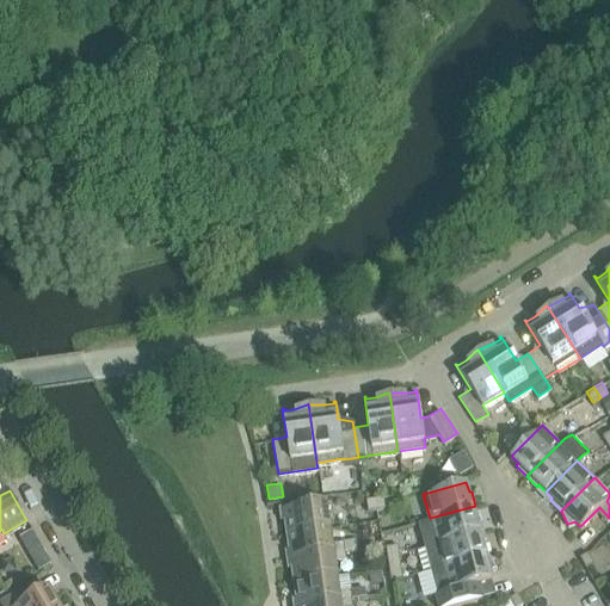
[(375,495),(376,508),(386,506),(383,494),(375,495)]
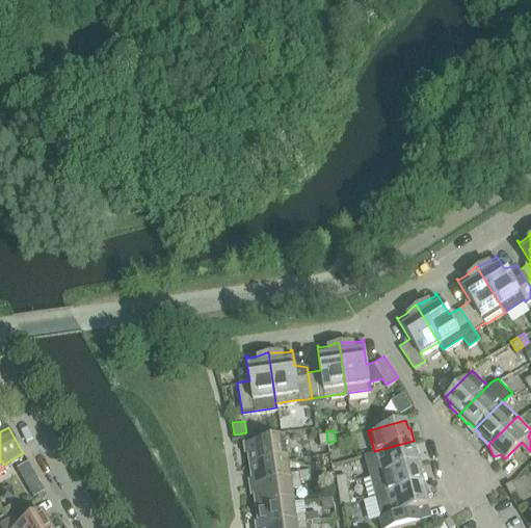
[(327,443),(326,431),(318,432),(320,444),(327,443)]
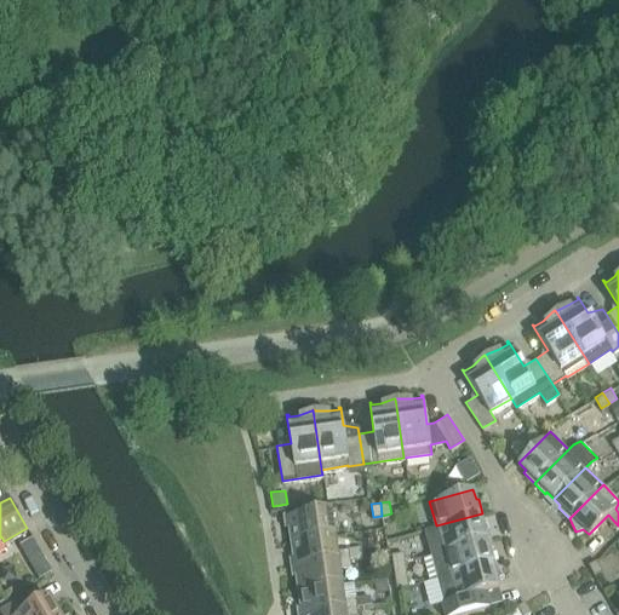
[(286,515),(288,534),(333,528),(331,509),(286,515)]
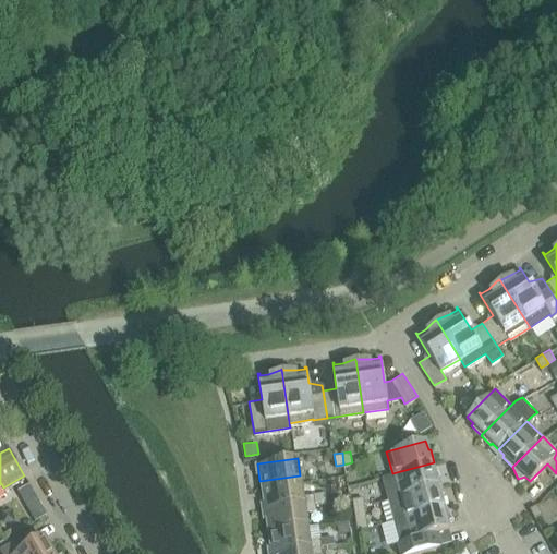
[(434,462),(392,473),(382,477),(387,497),(437,484),(435,476),(437,476),(434,462)]
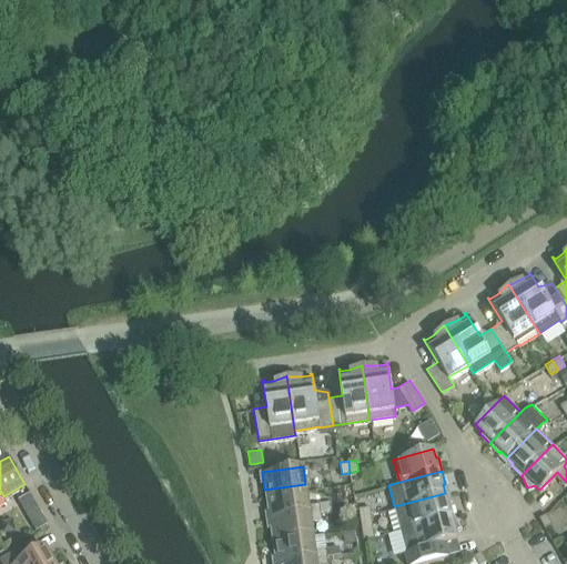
[(309,503),(305,484),(264,490),(269,517),(321,510),(320,501),(309,503)]
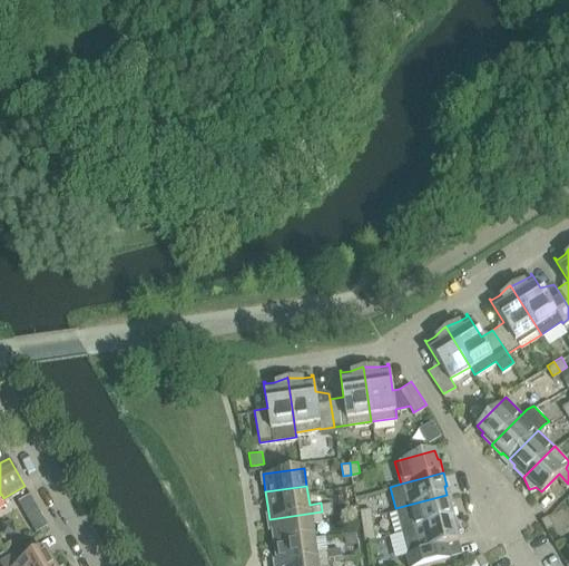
[(447,495),(395,508),(402,530),(455,516),(451,503),(449,504),(447,495)]
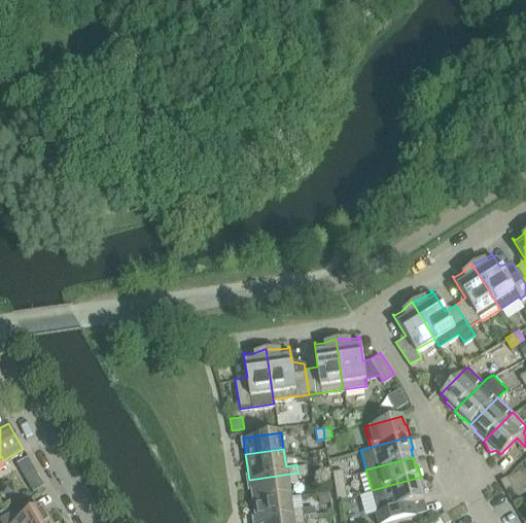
[(307,463),(296,464),(297,473),(308,472),(307,463)]
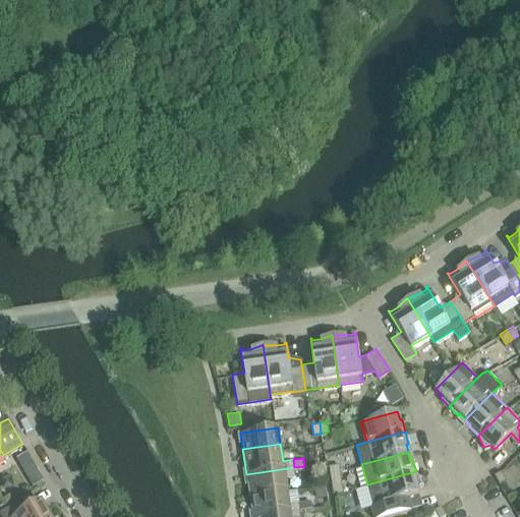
[(330,472),(340,470),(339,463),(329,464),(330,472)]
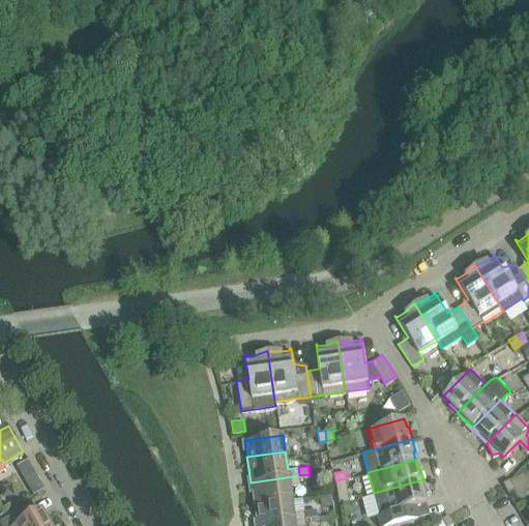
[(300,483),(299,475),(251,483),(254,503),(292,498),(290,485),(300,483)]
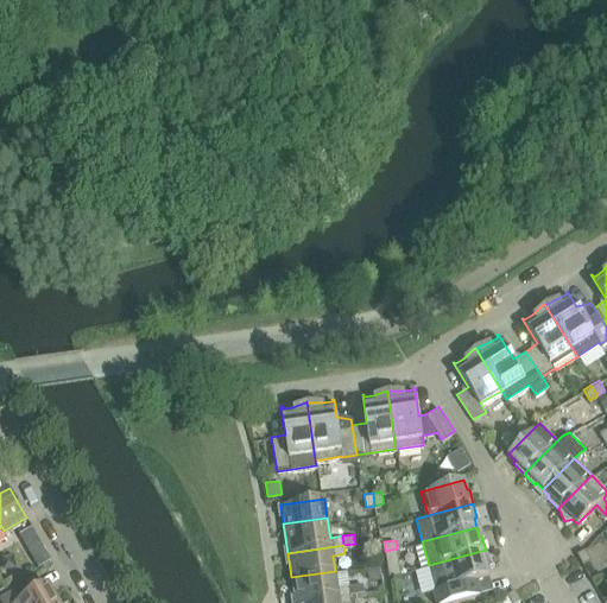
[(585,547),(576,551),(582,563),(590,558),(585,547)]
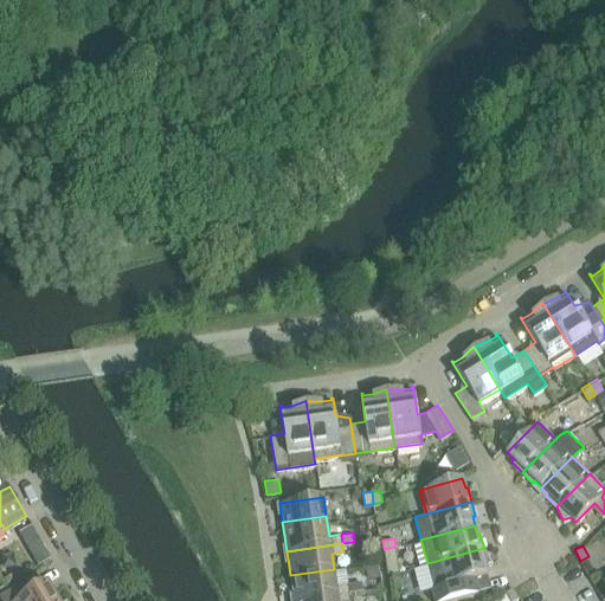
[(44,547),(32,554),(38,563),(50,556),(44,547)]
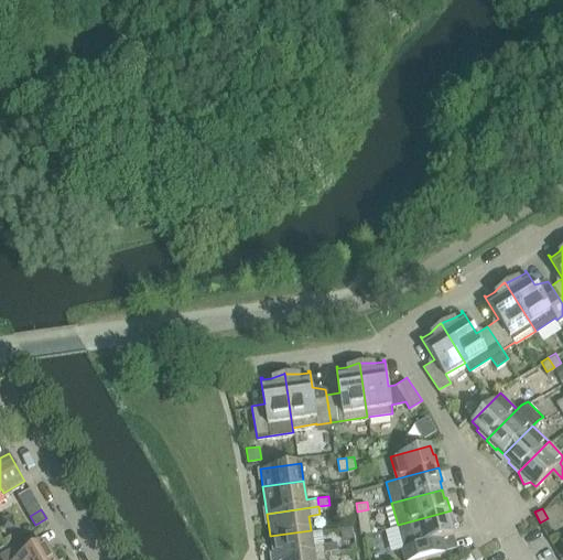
[(357,512),(358,519),(360,534),(371,531),(368,509),(357,512)]
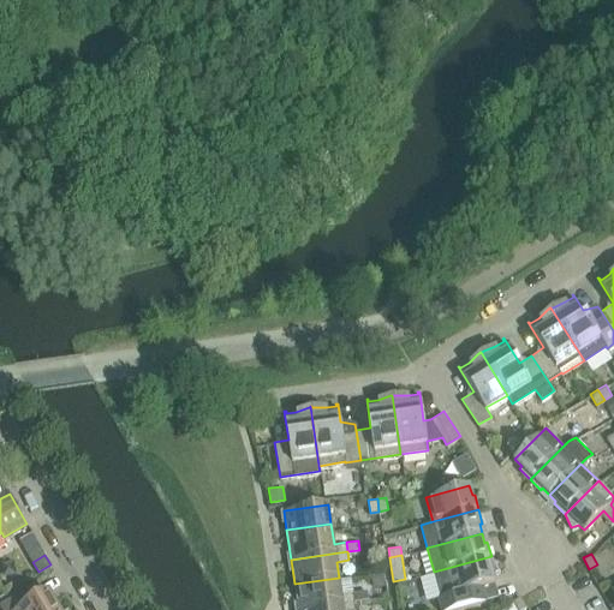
[(492,556),(434,572),(440,596),(439,596),(442,609),(472,602),(469,588),(495,581),(493,574),(500,569),(492,556)]
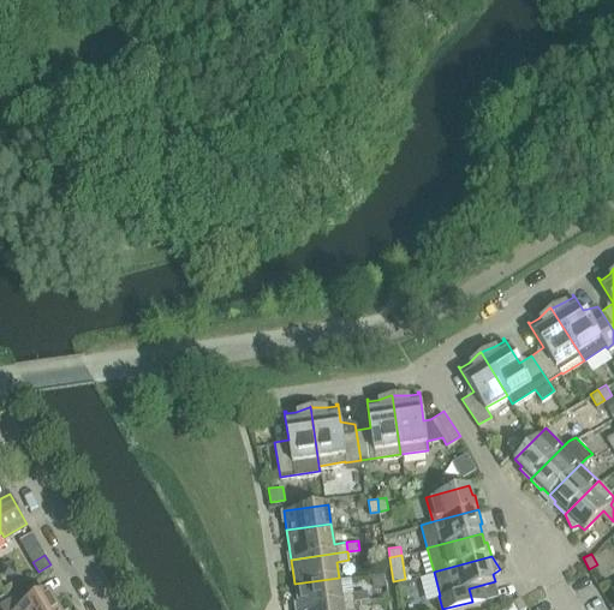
[(294,584),(298,608),(355,599),(352,591),(341,592),(339,578),(294,584)]
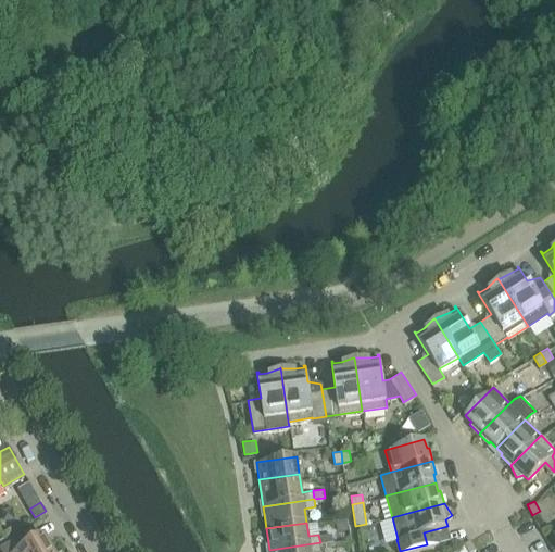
[(2,551),(53,551),(43,534),(32,540),(25,530),(0,544),(0,548),(2,551)]
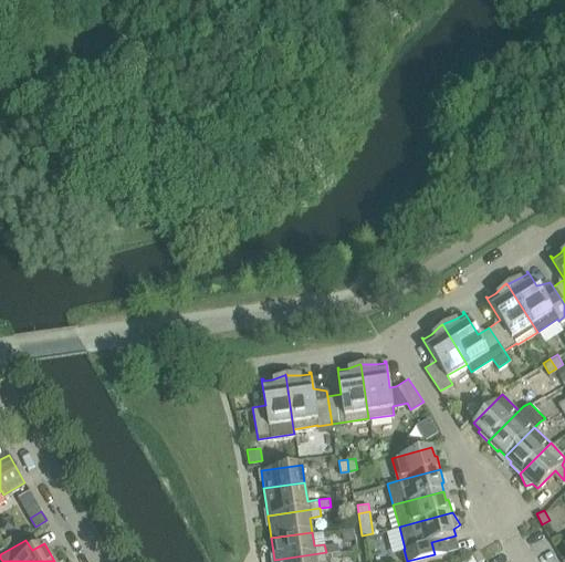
[(471,552),(477,561),(484,558),(479,548),(471,552)]
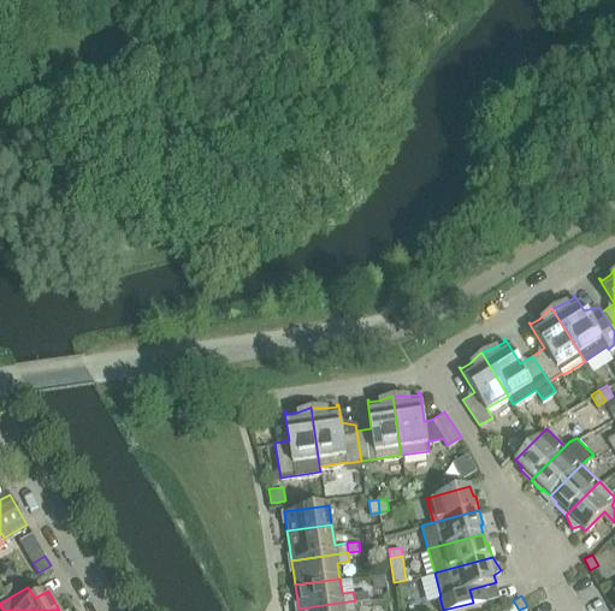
[(346,610),(356,610),(355,600),(299,609),(299,610),(346,610)]
